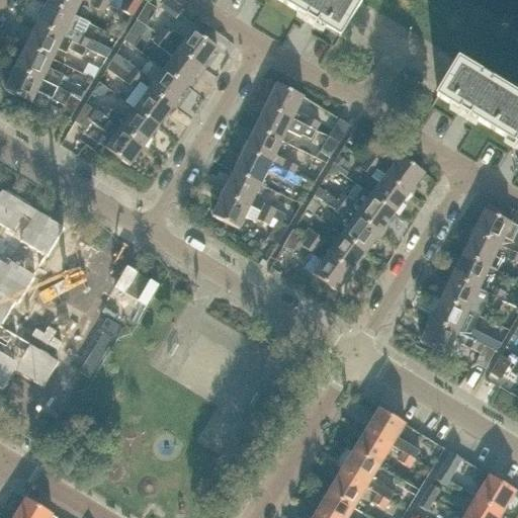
[(75,16),(82,0),(50,0),(49,3),(75,16)]
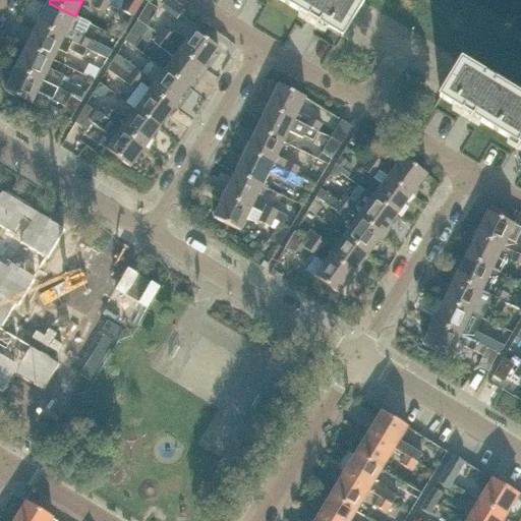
[(105,13),(109,6),(97,0),(94,8),(105,13)]
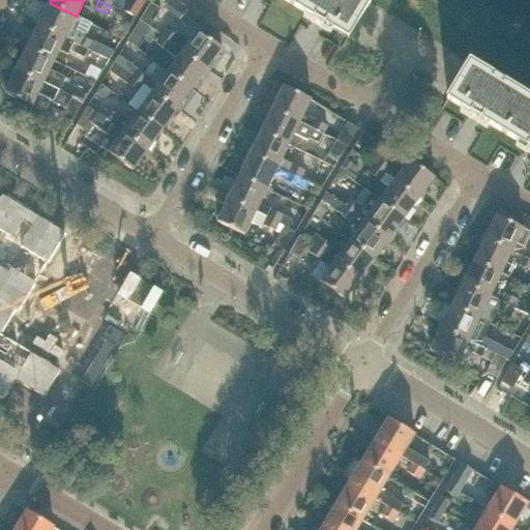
[(136,18),(146,0),(145,0),(131,0),(125,11),(136,18)]
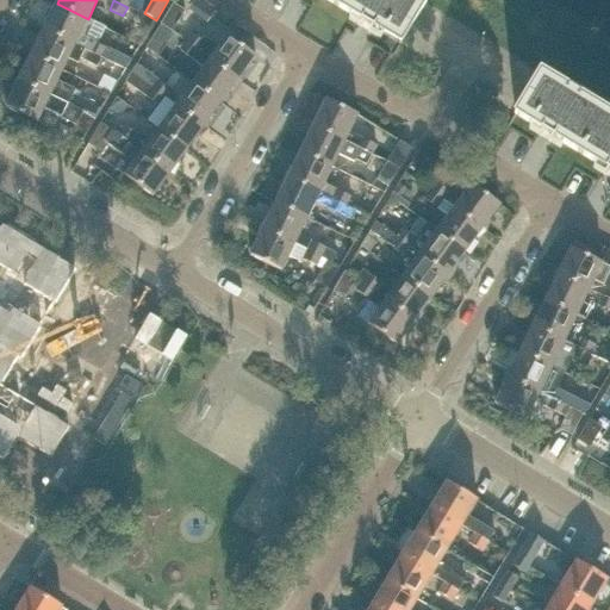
[(340,0),(336,6),(400,45),(427,4),(421,0),(340,0)]
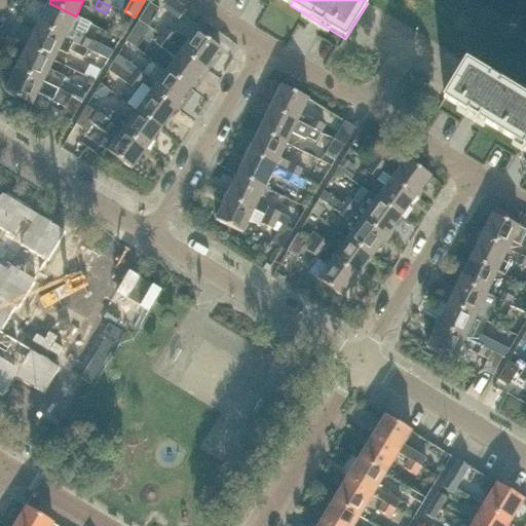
[(76,44),(80,36),(81,35),(75,32),(81,20),(76,16),(49,3),(38,26),(76,44)]
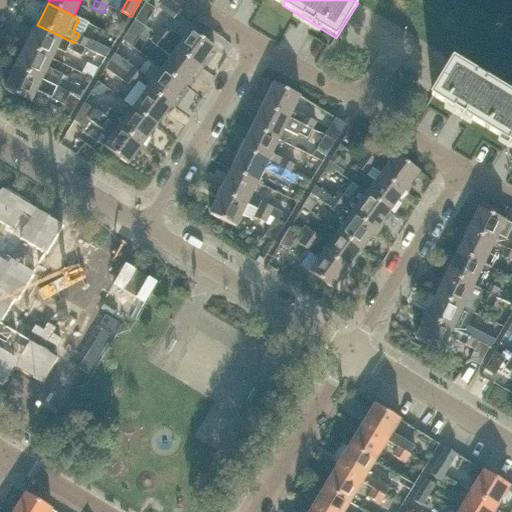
[(145,26),(156,9),(146,3),(135,20),(145,26)]
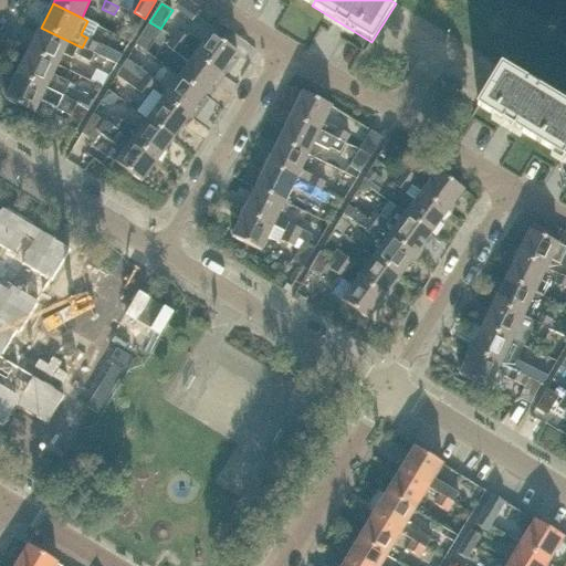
[(95,54),(82,48),(41,28),(30,52),(59,65),(64,54),(73,59),(75,54),(79,55),(77,56),(91,62),(95,54)]
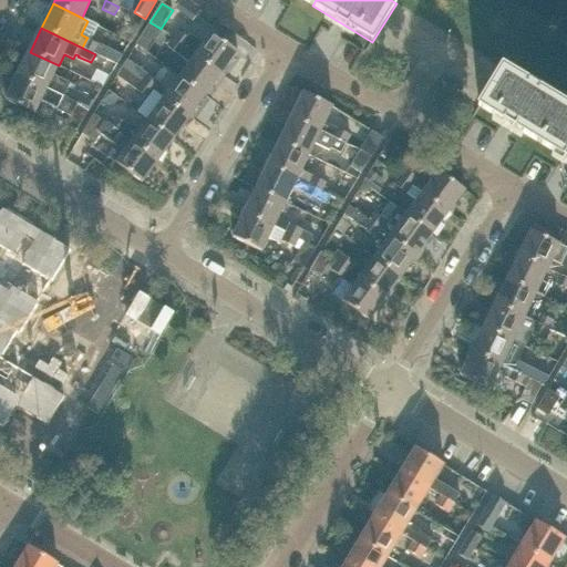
[(189,34),(187,38),(179,32),(167,48),(179,55),(185,49),(196,57),(205,63),(222,75),(238,53),(212,34),(204,45),(189,34)]
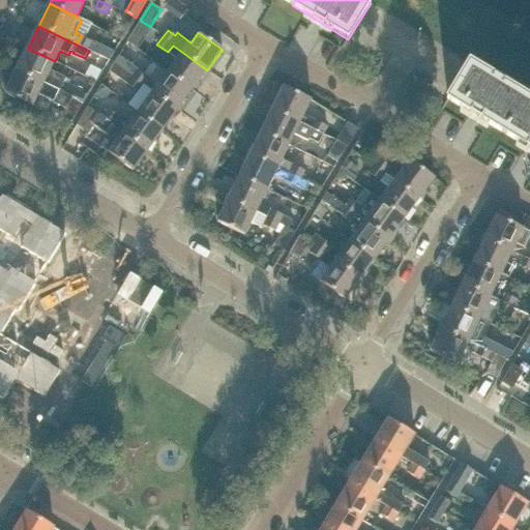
[(89,51),(93,42),(81,36),(77,45),(89,51)]
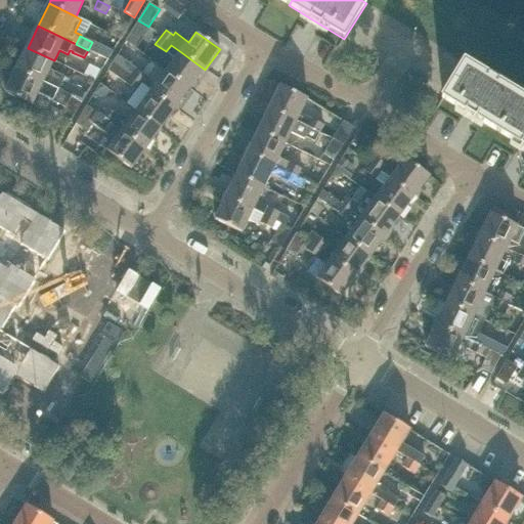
[(49,71),(54,60),(28,48),(16,70),(83,102),(87,94),(58,80),(60,76),(49,71)]
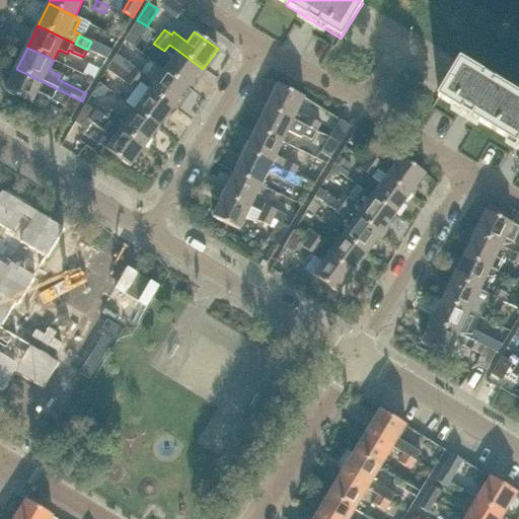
[(203,69),(188,58),(179,52),(165,71),(189,88),(203,69)]
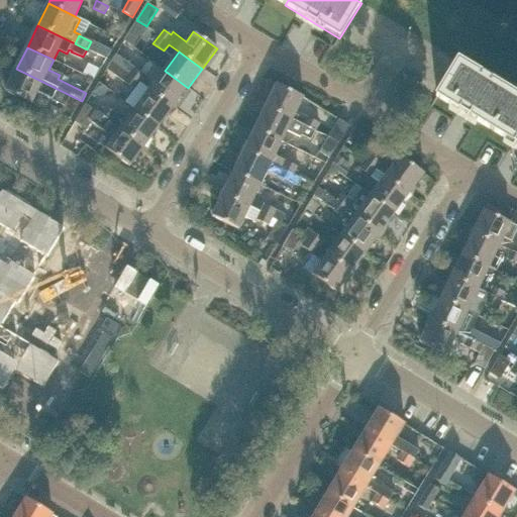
[(112,63),(140,83),(145,76),(120,58),(116,55),(112,63)]
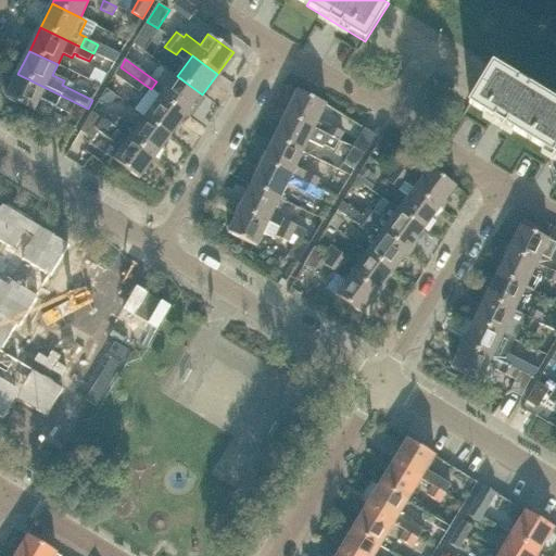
[(526,138),(552,101),(528,88),(529,86),(518,79),(518,81),(493,66),(470,104),(526,138)]
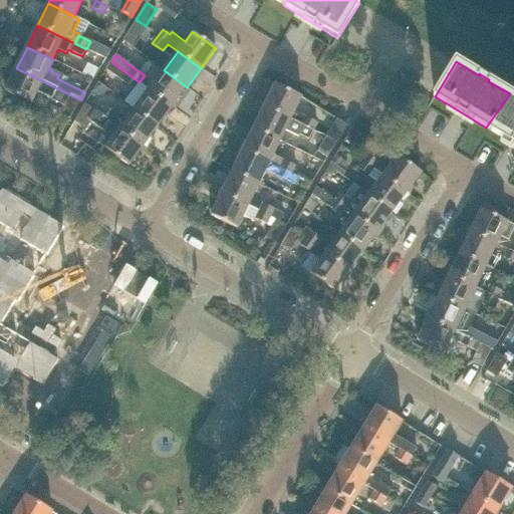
[(135,89),(140,82),(111,62),(106,69),(135,89)]
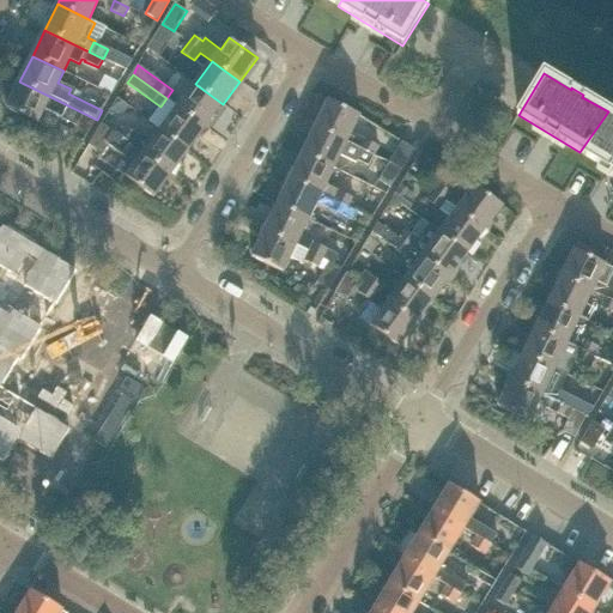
[(97,120),(19,82),(6,108),(37,123),(44,110),(77,126),(72,134),(84,141),(97,120)]
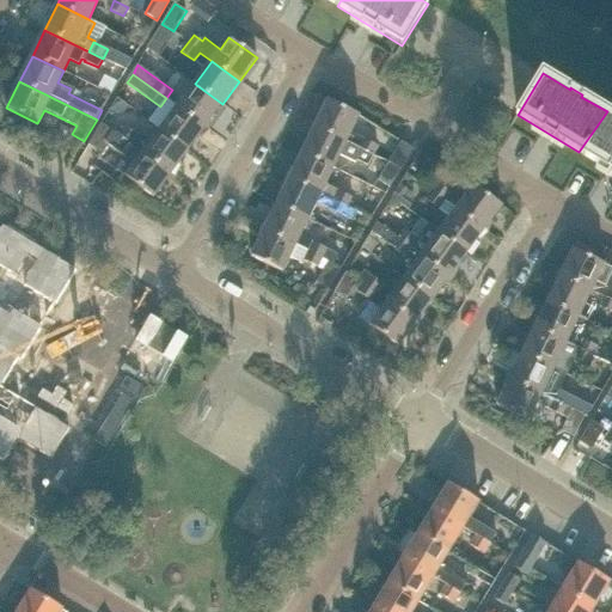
[(206,128),(222,104),(195,84),(177,106),(206,128)]
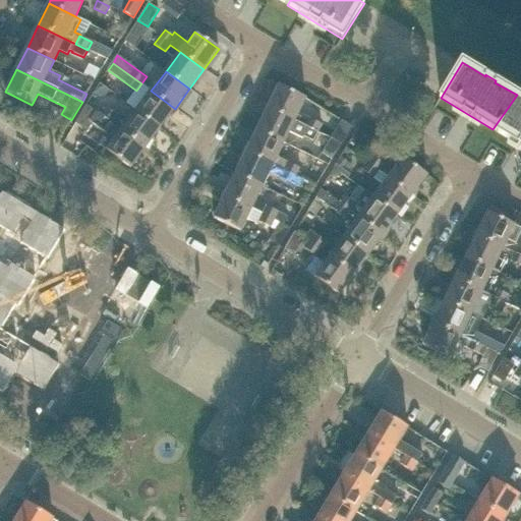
[(306,126),(309,119),(299,113),(306,99),(280,85),(269,108),(306,126)]
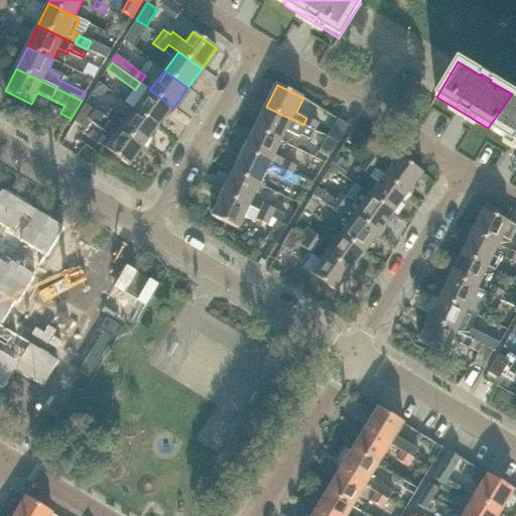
[(159,127),(173,108),(149,90),(135,110),(159,127)]
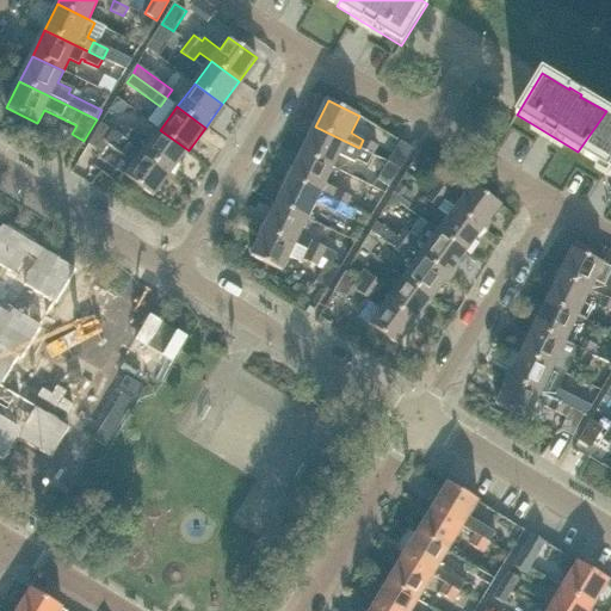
[(610,172),(610,113),(606,111),(578,152),(610,172)]
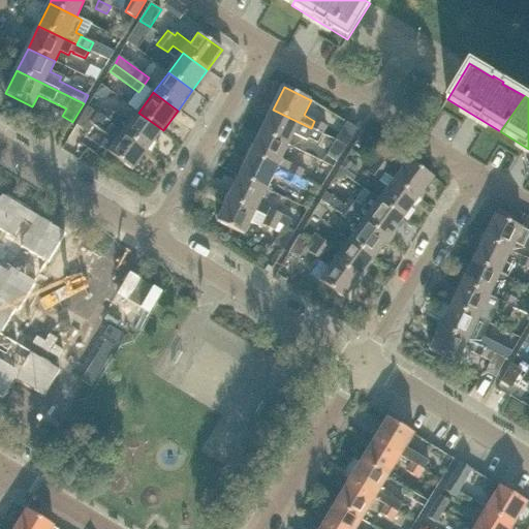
[(148,150),(103,117),(98,114),(88,107),(76,125),(87,131),(92,124),(110,137),(102,148),(133,170),(148,150)]
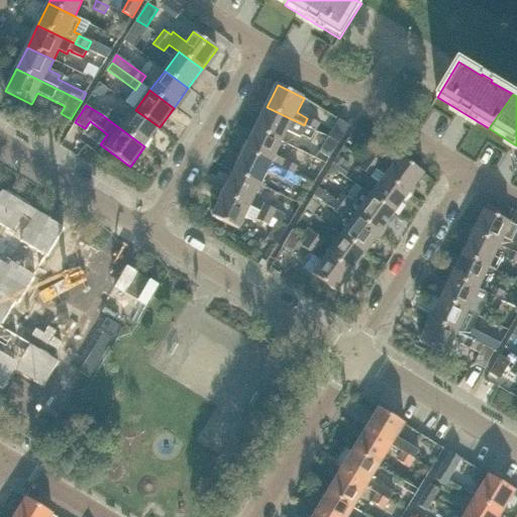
[(315,131),(304,125),(267,107),(255,129),(282,142),(288,131),(301,137),(303,134),(311,139),(315,131)]
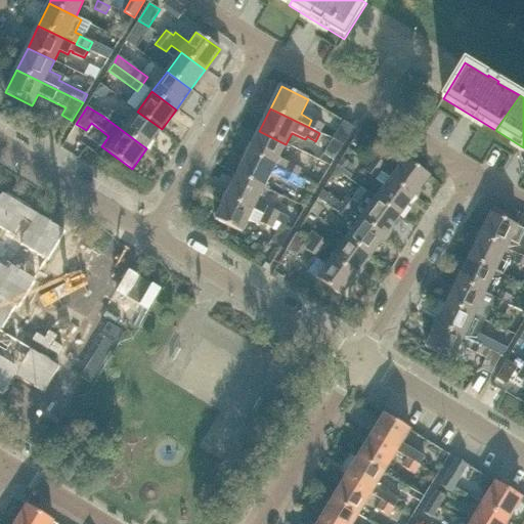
[(119,114),(117,118),(106,110),(102,116),(146,148),(162,129),(137,112),(130,122),(119,114)]
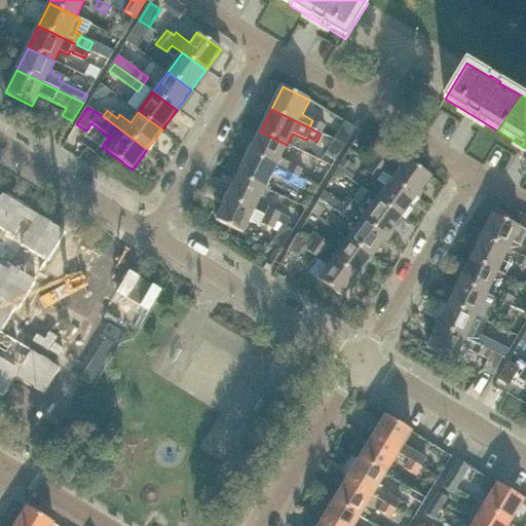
[(466,115),(443,120),(445,132),(468,127),(466,115)]
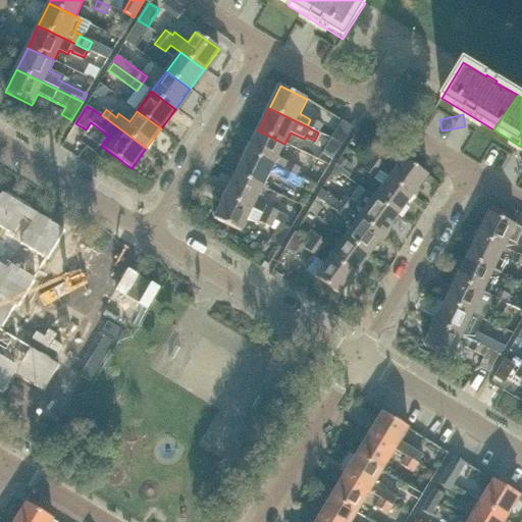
[(318,133),(322,124),(310,119),(307,126),(318,133)]
